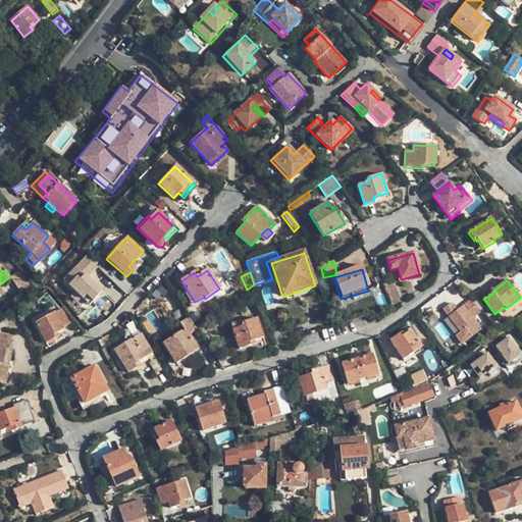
[(263,282),(256,284),(260,295),(266,293),(263,282)]
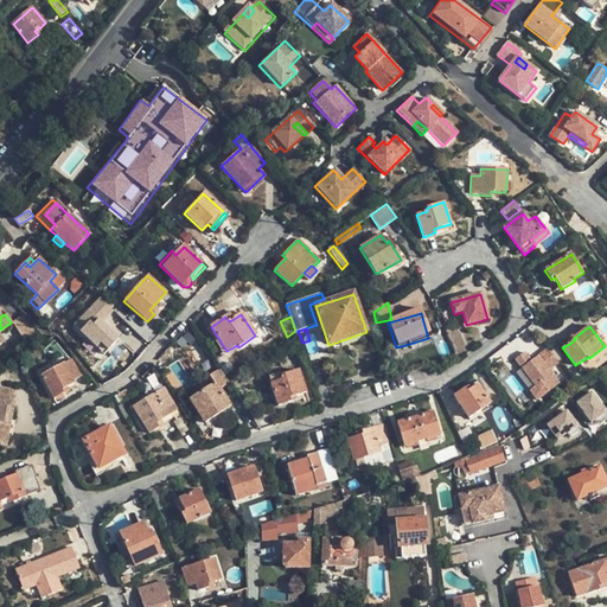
[(430,344),(428,338),(406,345),(407,350),(430,344)]
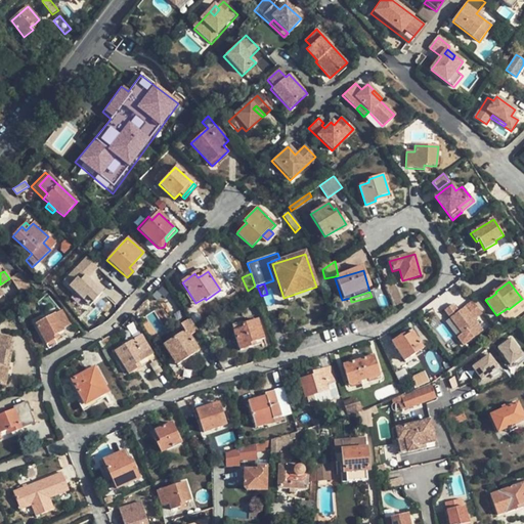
[(94,293),(77,308),(81,313),(86,309),(96,321),(108,310),(94,293)]
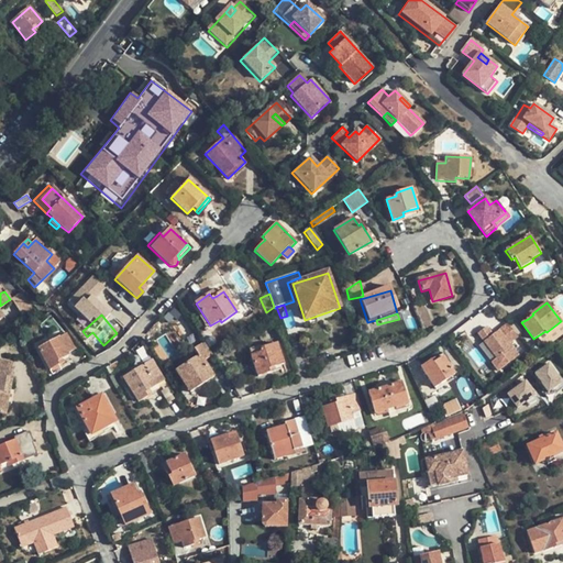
[(518,337),(508,323),(493,335),(487,328),(478,334),(498,359),(493,363),(499,372),(519,356),(509,344),(518,337)]
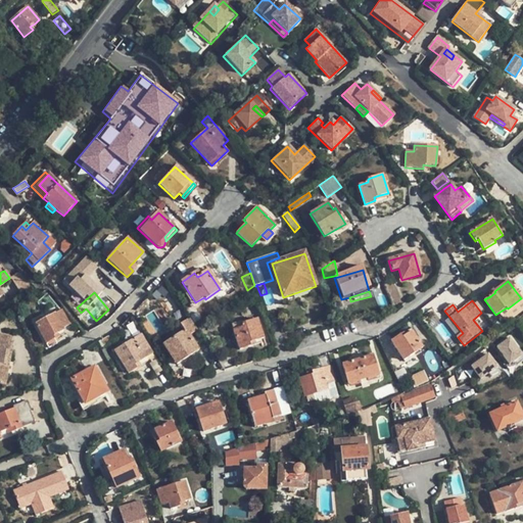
[(52,336),(57,334),(63,330),(62,328),(69,325),(61,310),(35,324),(45,344),(54,339),(52,336)]
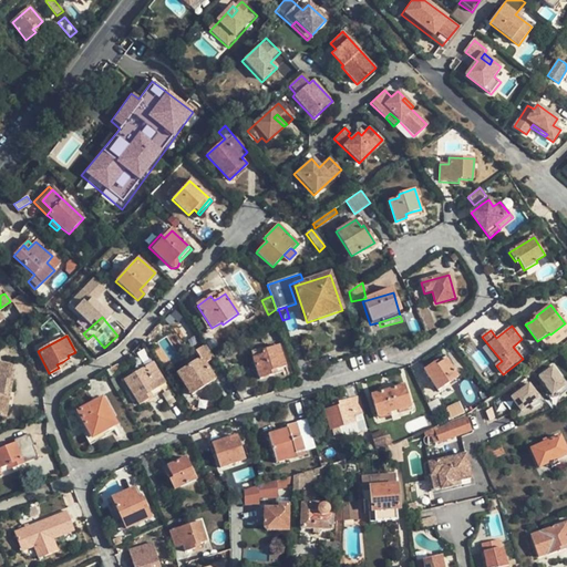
[(216,338),(207,343),(210,349),(219,343),(216,338)]
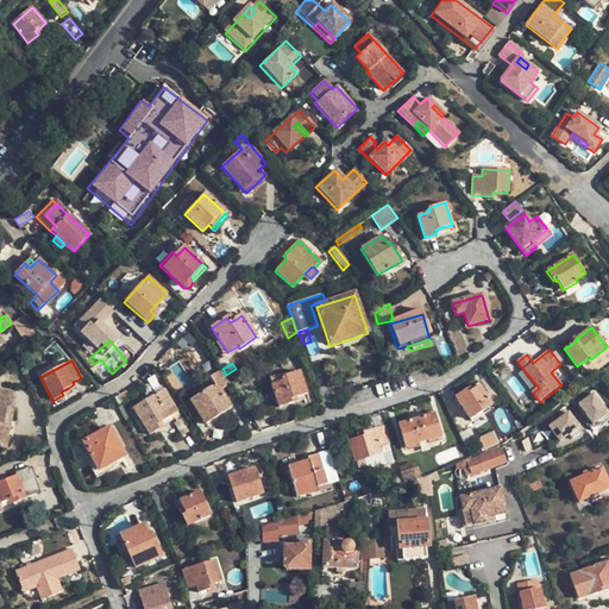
[(231,384),(226,378),(221,370),(209,377),(214,385),(190,401),(206,426),(231,409),(220,391),(231,384)]
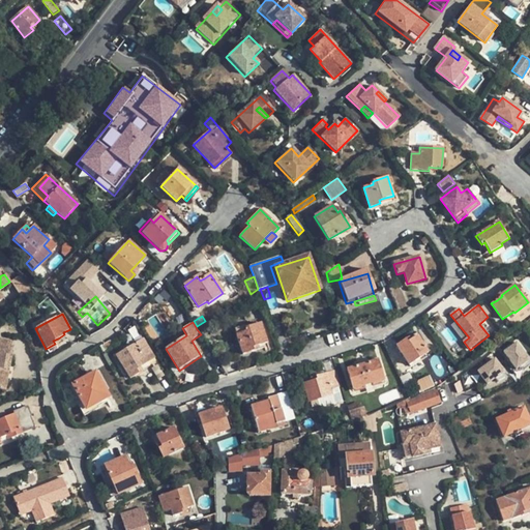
[(510,322),(498,330),(499,331),(504,337),(514,328),(510,322)]
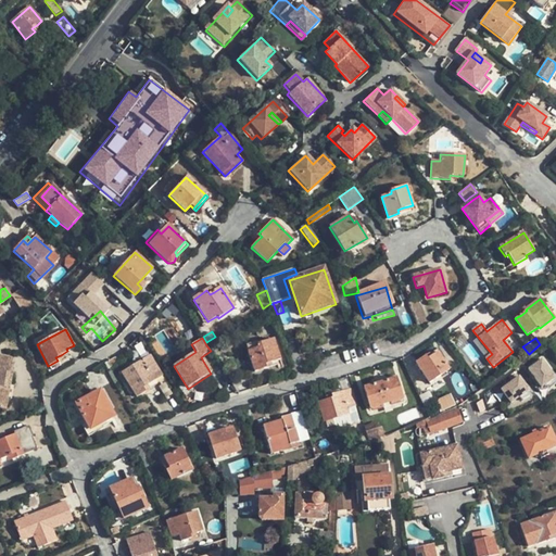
[(266,365),(270,363),(280,359),(274,339),(257,344),(256,342),(247,345),(255,373),(267,368),(266,365)]
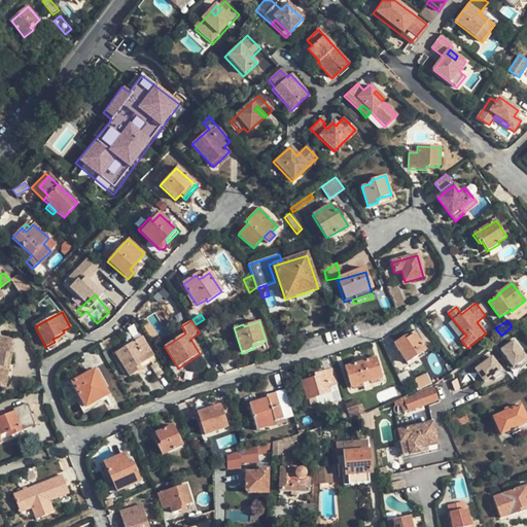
[(523,342),(526,340),(517,323),(512,326),(523,342)]
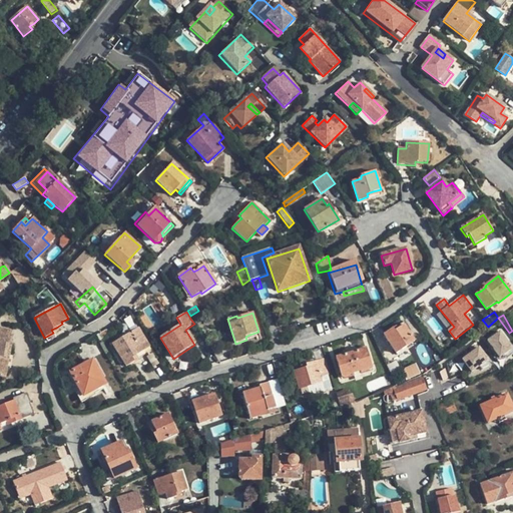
[(404,326),(398,330),(394,332),(392,329),(384,335),(396,354),(414,342),(404,326)]
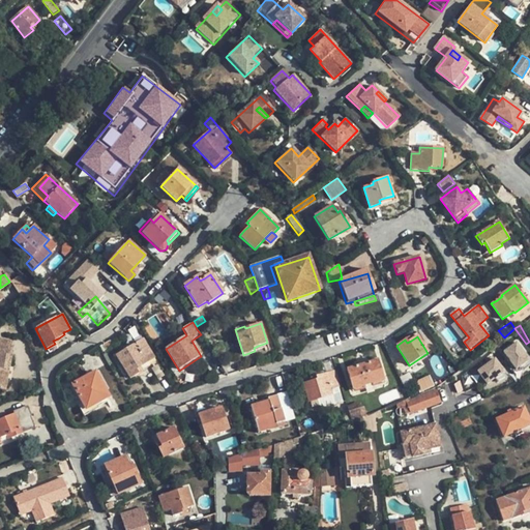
[(127,345),(129,348),(141,341),(139,337),(127,345)]
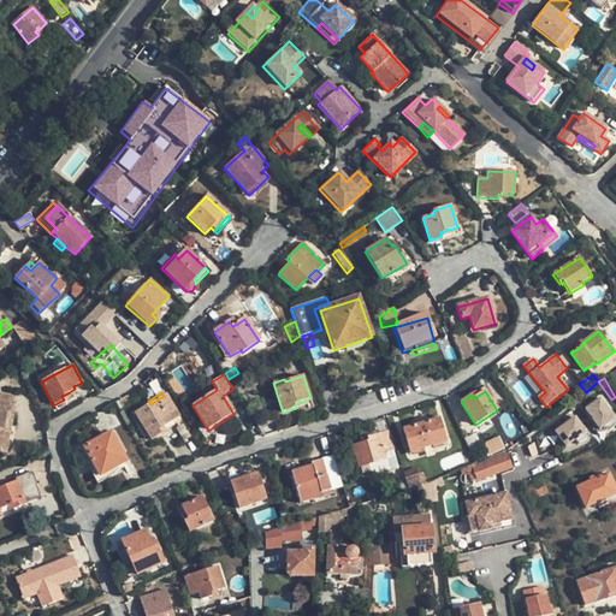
[(15,398),(0,395),(0,451),(5,454),(9,433),(12,418),(15,398)]
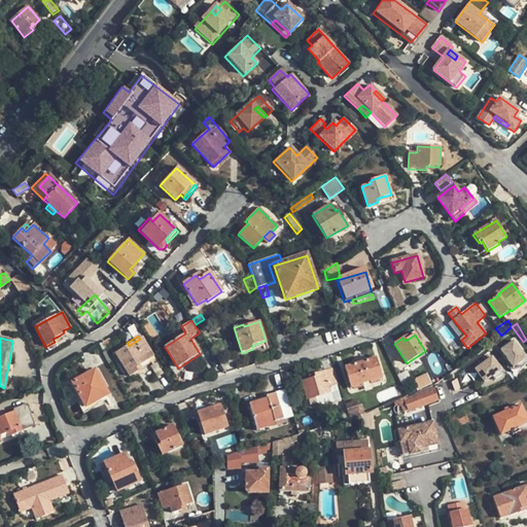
[(129,377),(138,371),(135,367),(140,364),(153,356),(142,338),(140,339),(129,346),(115,354),(129,377)]
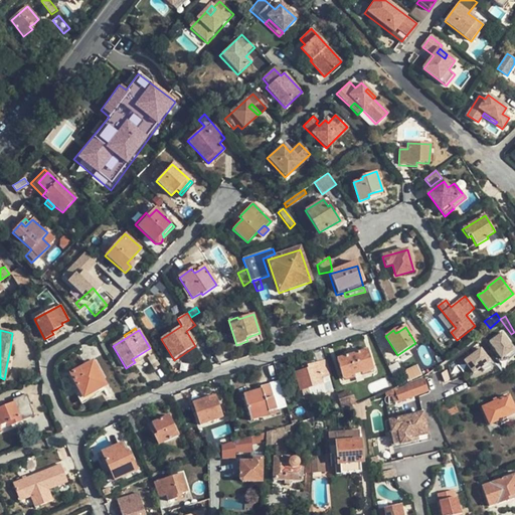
[(499,358),(514,349),(505,330),(489,339),(499,358)]
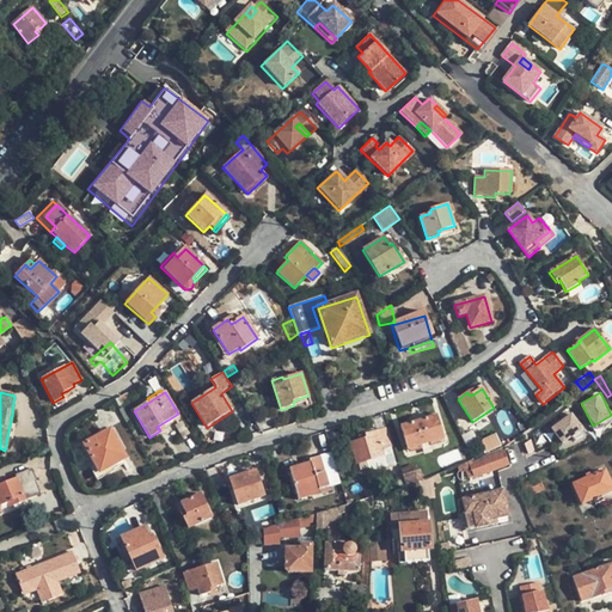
[(562,404),(532,427),(531,427),(534,433),(563,412),(565,410),(562,404)]
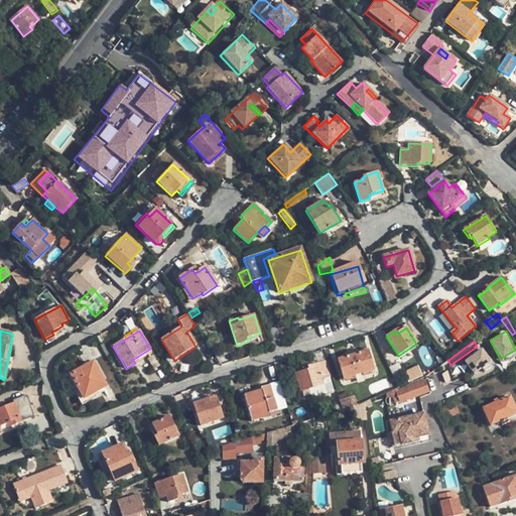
[(478,354),(475,348),(450,365),(455,371),(478,354)]
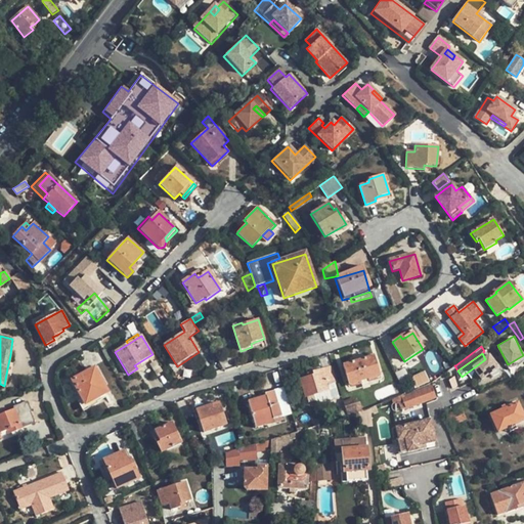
[(355,362),(342,366),(348,386),(380,376),(373,356),(361,360),(359,357),(354,358),(355,362)]
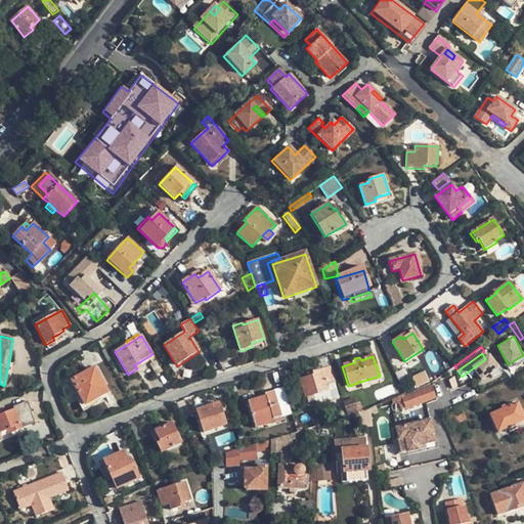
[(329,367),(311,373),(313,376),(307,377),(299,379),(305,399),(329,391),(326,386),(334,384),(329,367)]
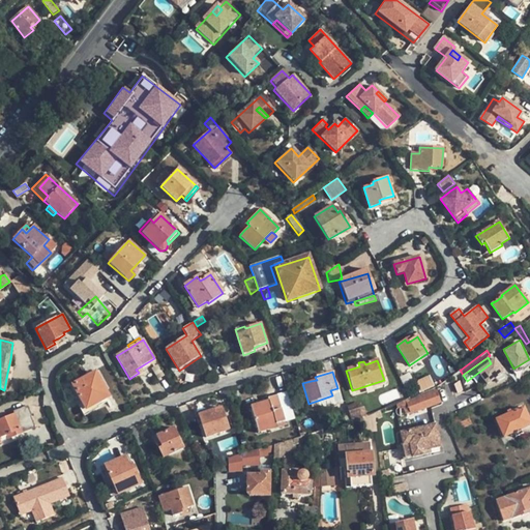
[(95,373),(72,385),(86,410),(109,398),(95,373)]
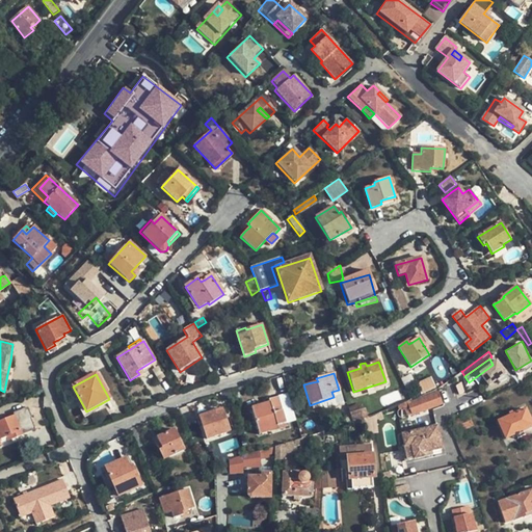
[(430,375),(418,381),(423,393),(435,387),(430,375)]
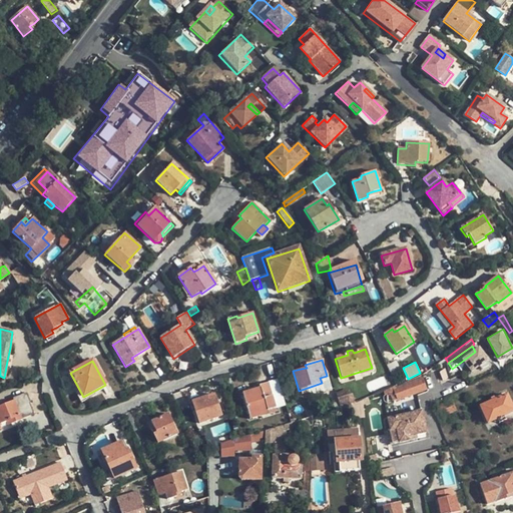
[(444,364),(424,376),(430,387),(441,382),(439,377),(448,372),(444,364)]
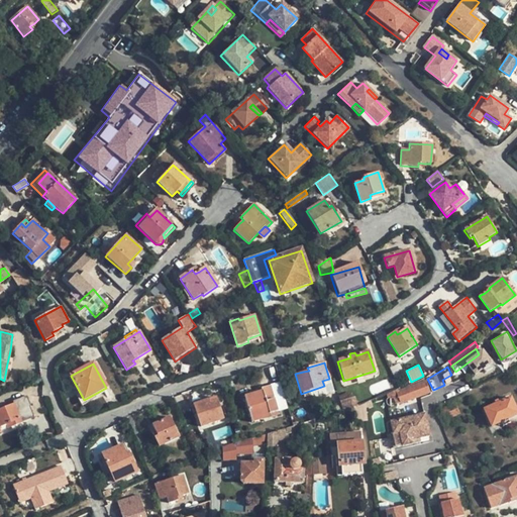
[(386,380),(392,393),(396,391),(398,390),(391,377),(386,380)]
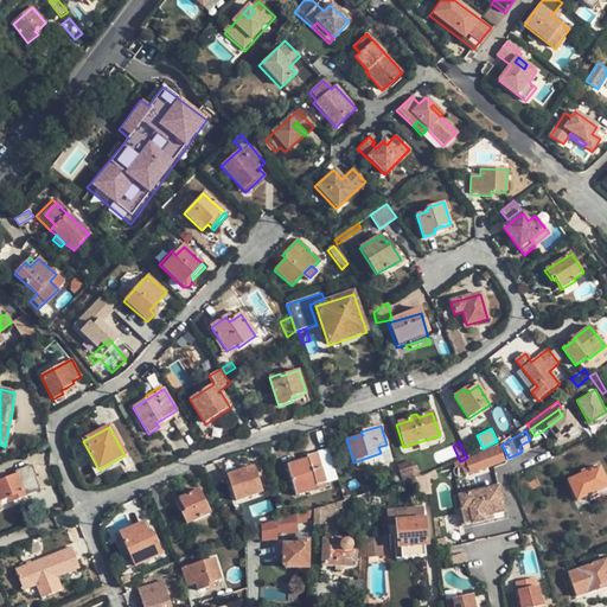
[(391,460),(387,445),(378,447),(381,453),(383,462),(391,460)]
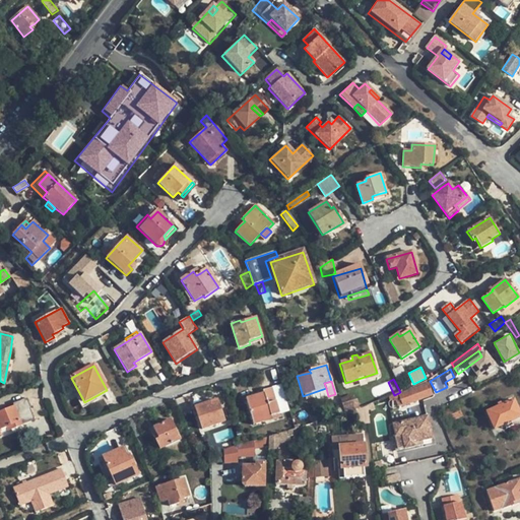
[(394,395),(387,397),(389,401),(390,399),(391,399),(393,399),(394,399),(396,401),(400,400),(402,405),(431,395),(427,385),(399,395),(398,393),(394,395)]
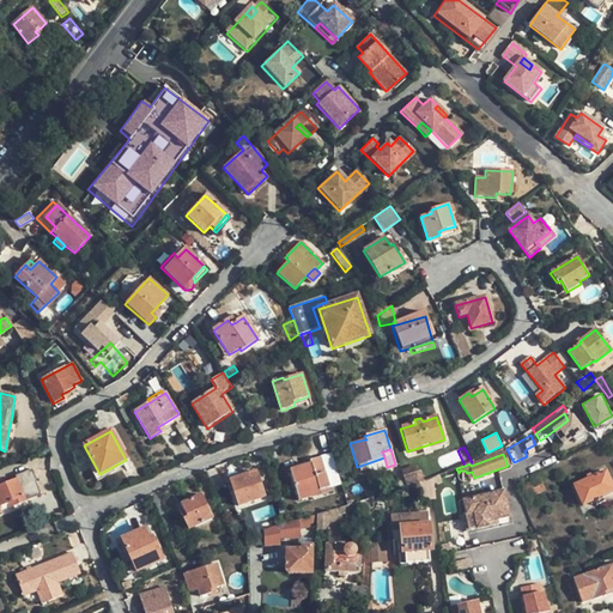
[(319,491),(328,489),(329,487),(321,457),(309,460),(310,463),(299,467),(301,472),(290,474),(297,502),(320,495),(319,491)]
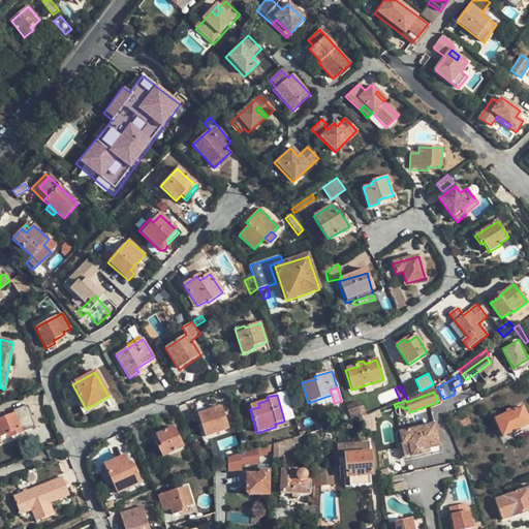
[(488,396),(480,400),(484,405),(491,401),(488,396)]
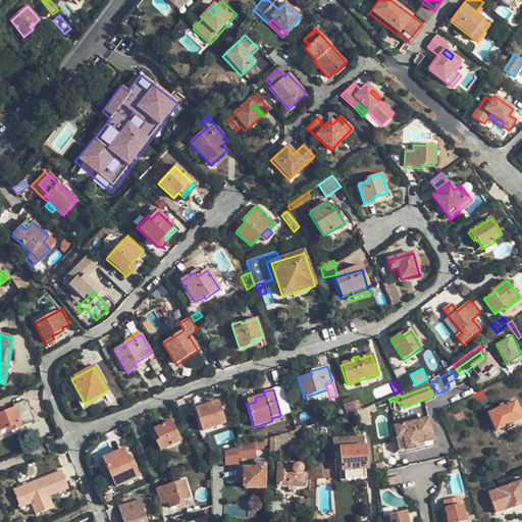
[(353,412),(360,410),(355,397),(348,399),(353,412)]
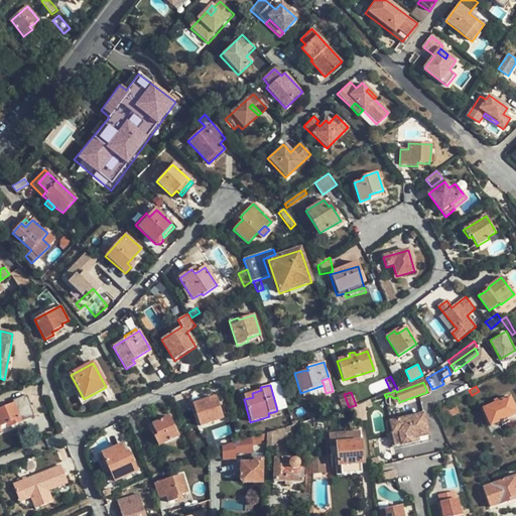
[(338,397),(342,410),(349,407),(344,394),(338,397)]
